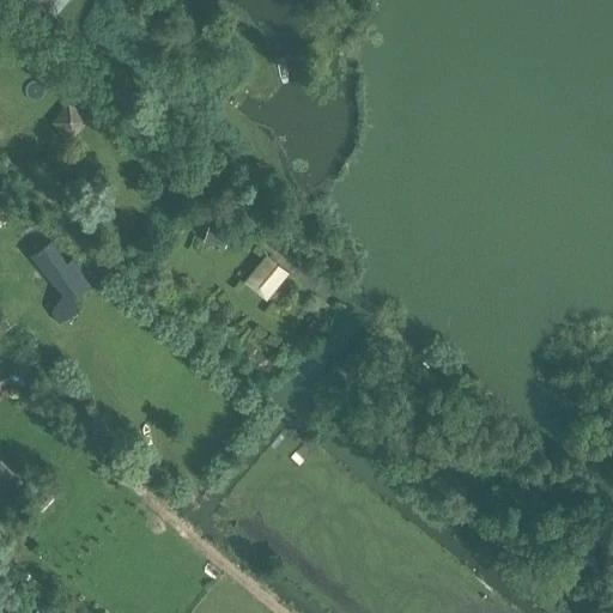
[(34,0),(54,18),(70,0),(34,0)]
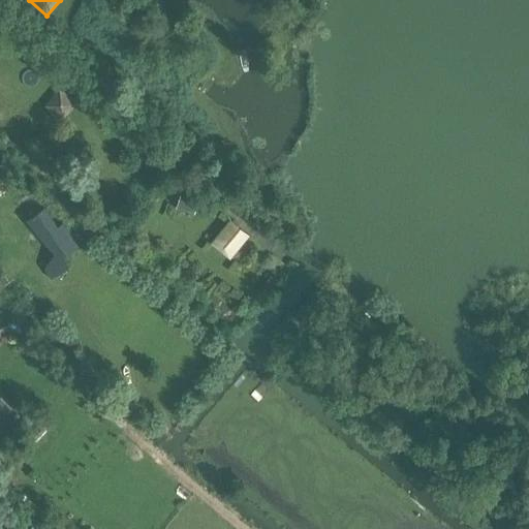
[(61,119),(76,100),(59,86),(43,104),(61,119)]
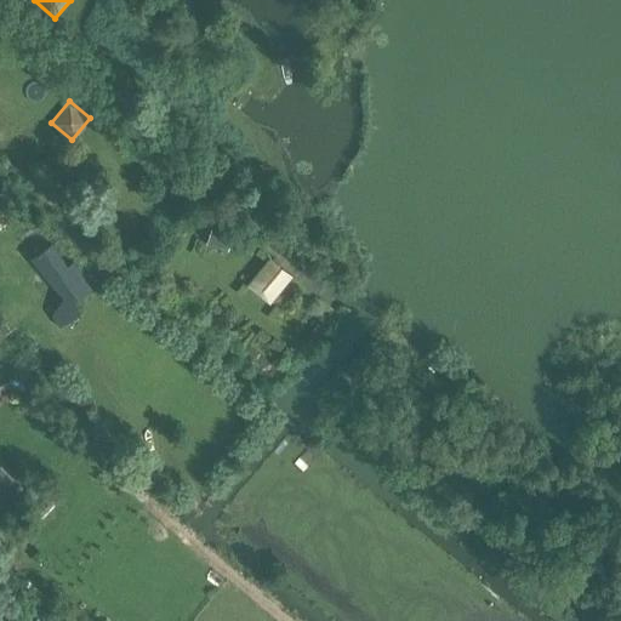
[(15,210),(0,221),(0,231),(52,275),(69,255),(15,210)]
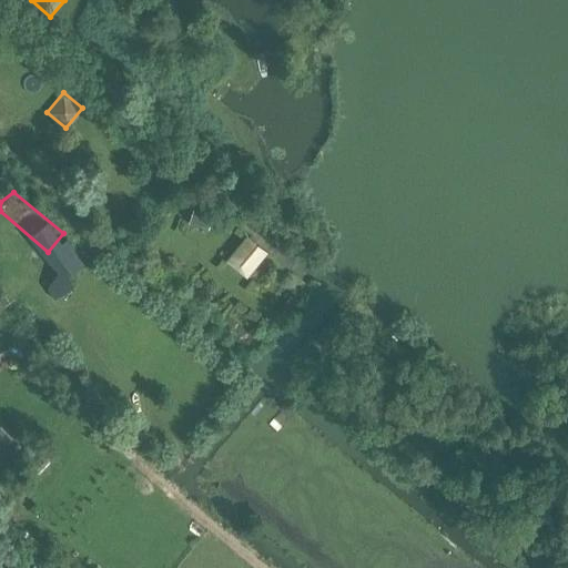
[(208,229),(213,213),(192,206),(188,222),(208,229)]
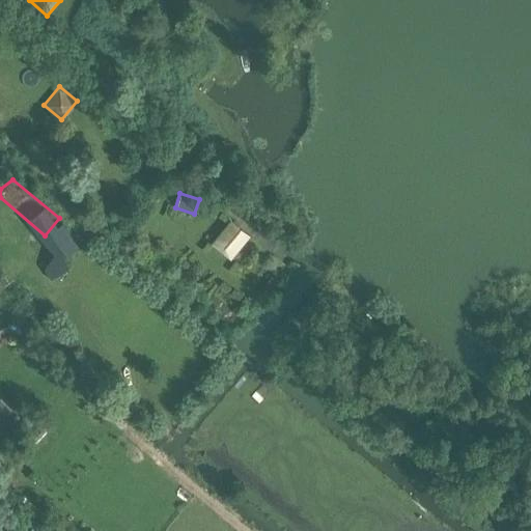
[(233,258),(251,235),(230,219),(213,241),(233,258)]
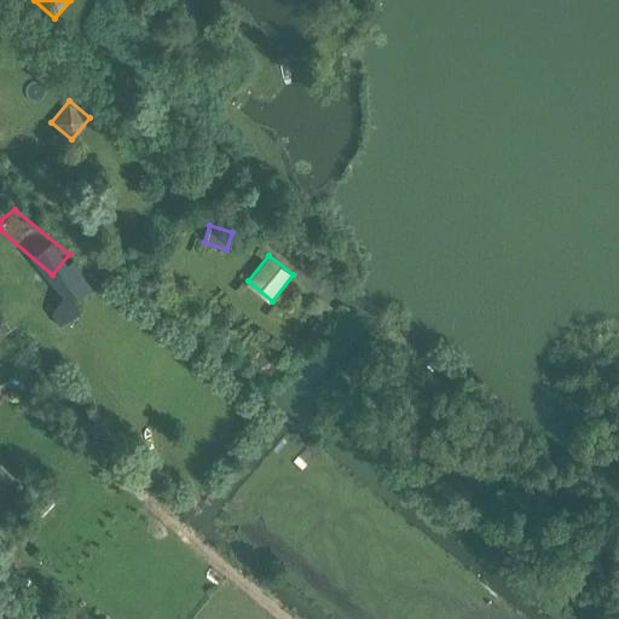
[(82,262),(68,281),(84,294),(98,276),(82,262)]
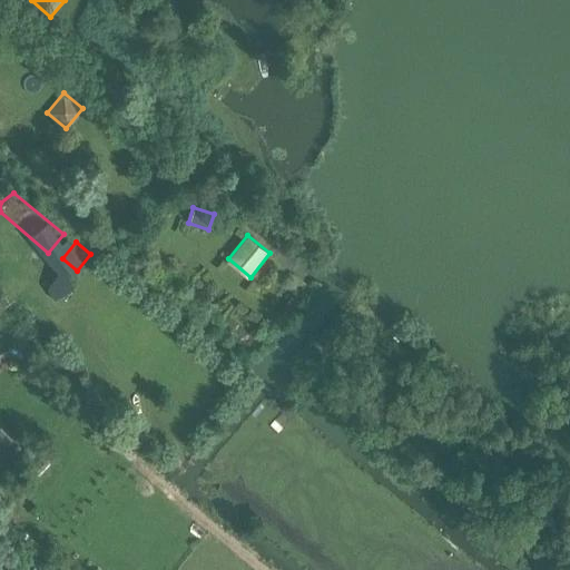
[(0,426),(0,455),(6,461),(20,446),(0,426)]
